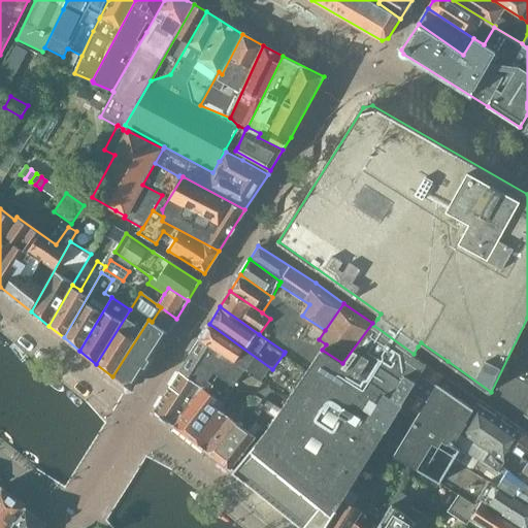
[(176,319),(161,307),(152,322),(167,333),(176,319)]
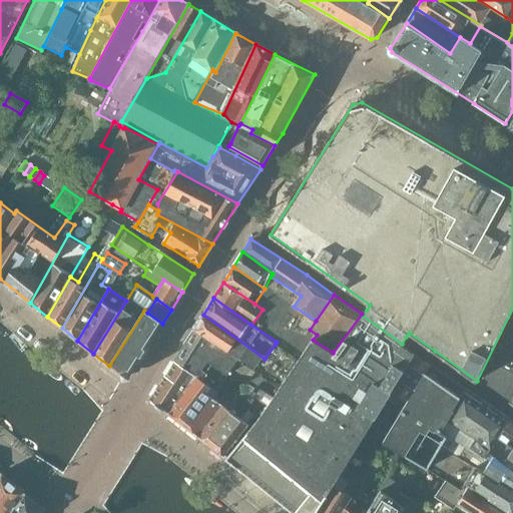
[(144,311),(109,367),(122,377),(129,375),(162,324),(147,313),(144,311)]
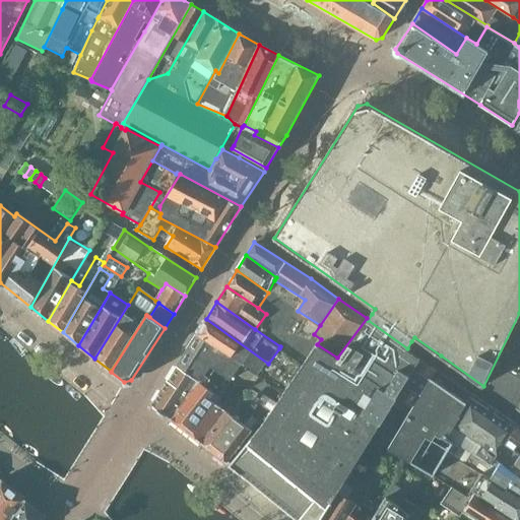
[(368,320),(367,318),(337,358),(317,344),(303,365),(282,393),(230,465),(297,519),(318,519),(337,491),(382,419),(388,409),(396,396),(420,358),(407,348),(368,320)]
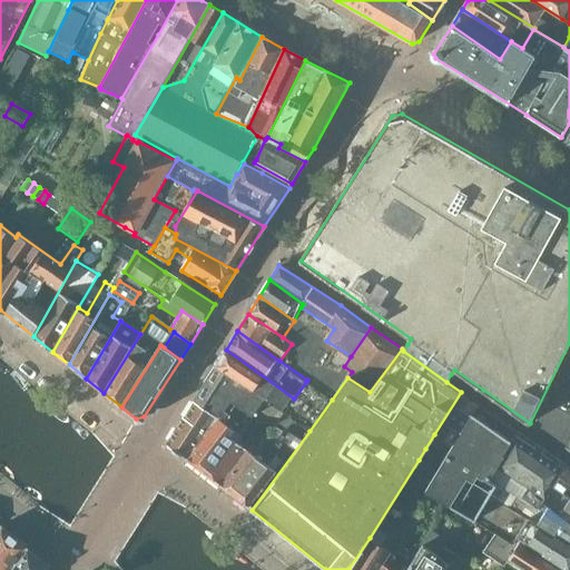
[(216,365),(246,386),(285,413),(285,414),(310,431),(332,400),(306,382),(294,399),(226,350),(216,365)]
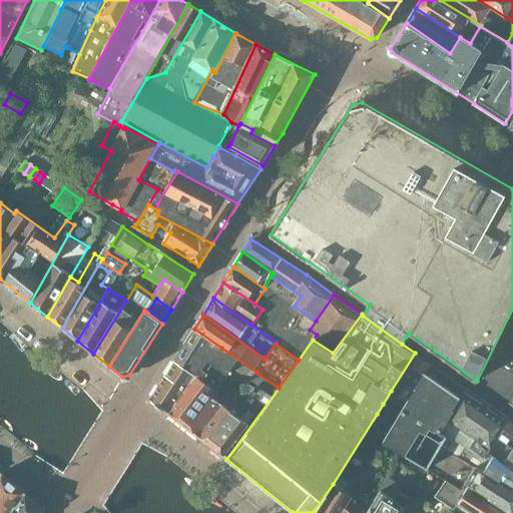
[(512,319),(482,384),(512,406),(512,319)]
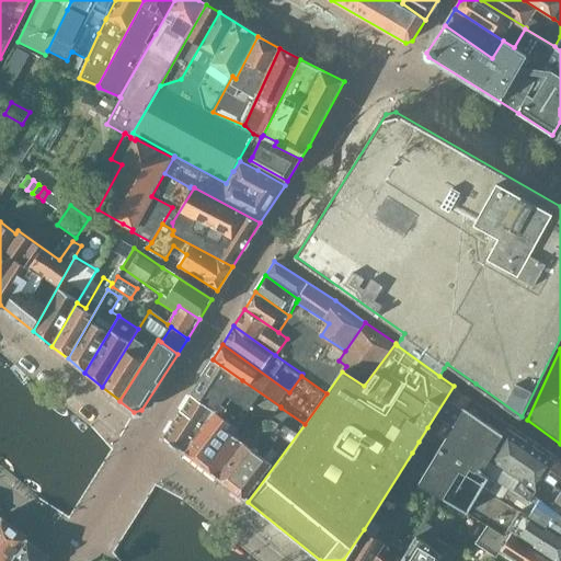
[(213,359),(203,378),(202,378),(225,395),(227,391),(235,397),(232,400),(243,408),(254,415),(273,418),(281,407),(242,380),(213,359)]
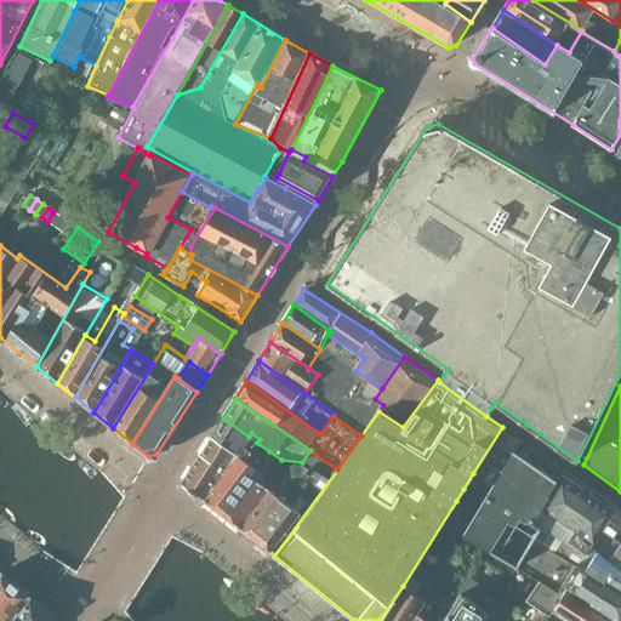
[(257,443),(260,439),(251,433),(249,437),(223,419),(211,437),(237,455),(243,448),(250,453),(257,443)]
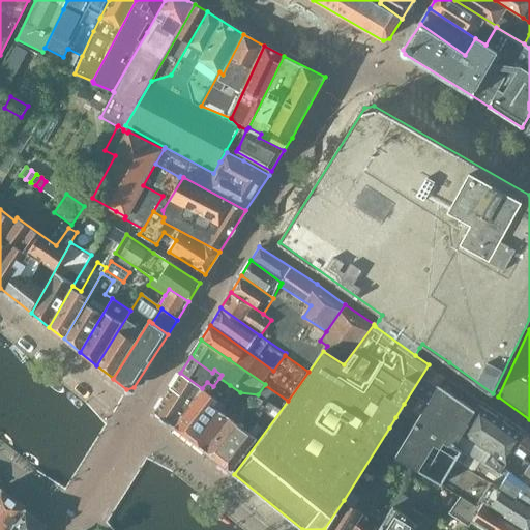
[(404,404),(421,414),(445,376),(429,364),(404,404)]
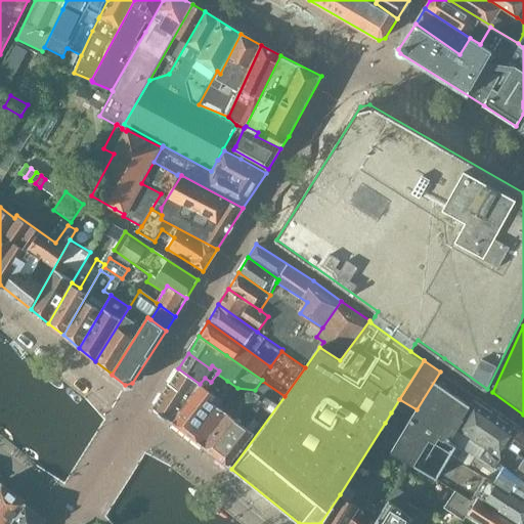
[(186,433),(215,395),(207,389),(212,383),(211,382),(205,378),(200,384),(178,368),(154,408),(186,433)]
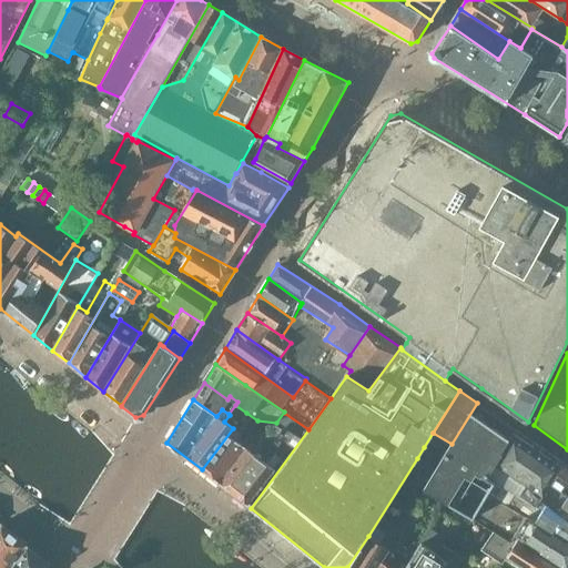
[(452,444),(424,489),(473,519),(473,518),(494,531),(482,550),(503,564),(505,560),(519,538),(514,535),(527,518),(535,521),(509,505),(516,495),(489,477),(496,466),(525,486),(518,496),(530,504),(537,508),(541,503),(553,485),(566,465),(478,404),(452,444)]
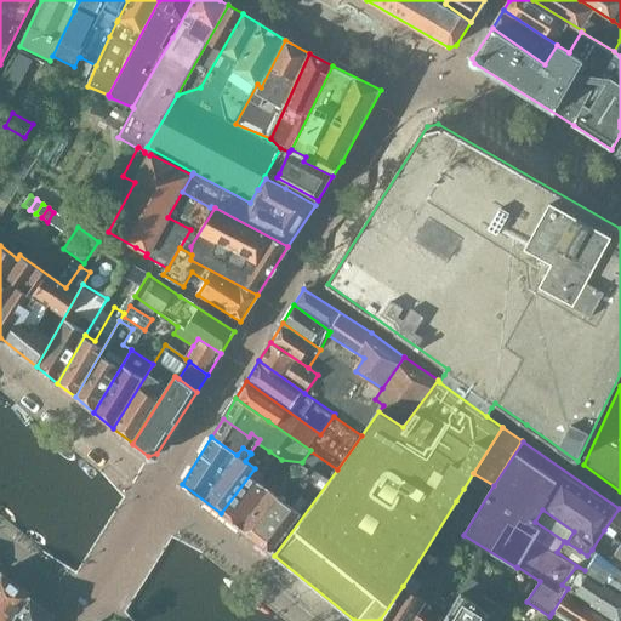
[(274,461),(266,456),(221,513),(271,553),(301,514),(320,486),(319,479),(301,466),(281,491),(273,485),(269,490),(258,482),(274,461)]
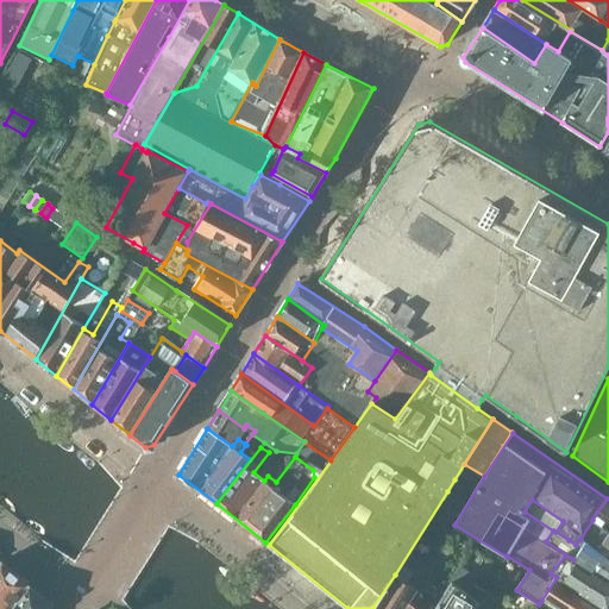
[(454,479),(447,491),(458,498),(465,487),(454,479)]
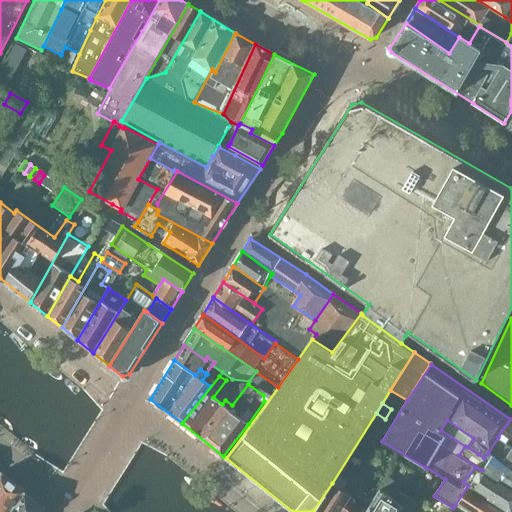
[(498,437),(511,446),(511,420),(510,419),(498,437)]
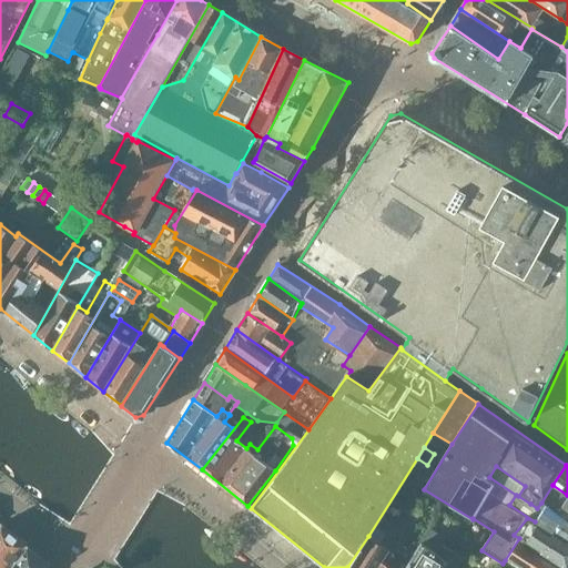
[(567,495),(553,485),(541,503),(567,520),(567,495)]
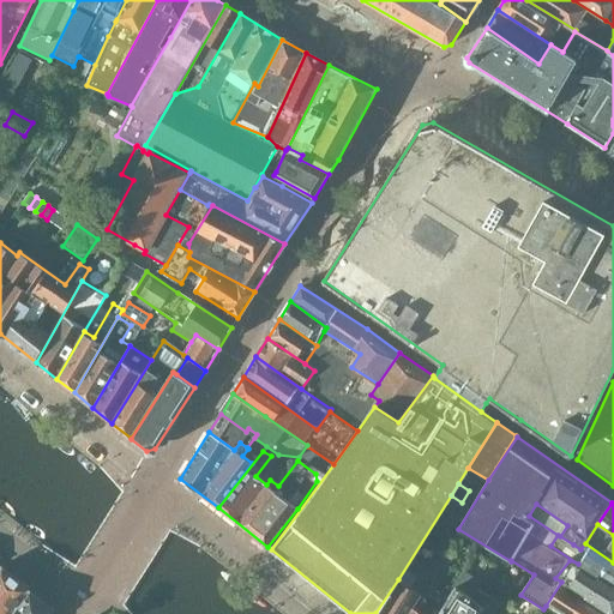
[(578,564),(613,587),(613,563),(585,543),(581,549),(573,545),(571,549),(583,557),(578,564)]
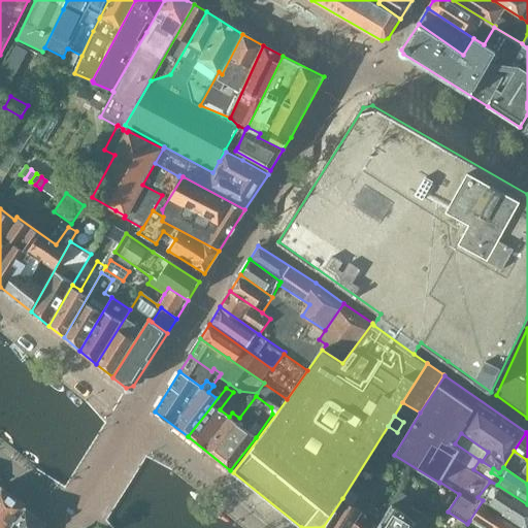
[(350,527),(378,481),(380,479),(376,475),(368,489),(364,487),(353,503),(342,498),(323,527),(350,527)]
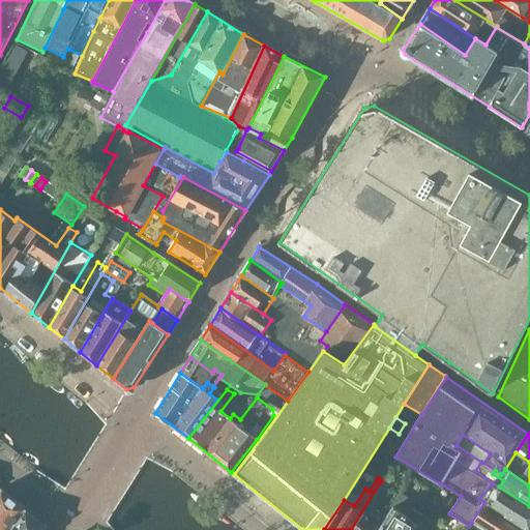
[(386,486),(380,482),(351,529),(377,529),(386,516),(380,512),(393,493),(385,487),(386,486)]
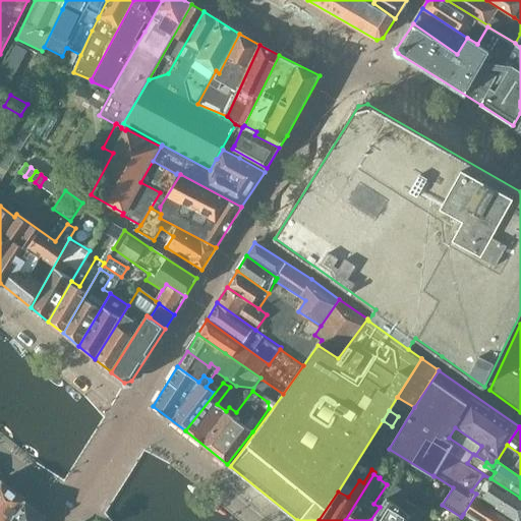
[(476,494),(519,520),(520,520),(520,498),(490,478),(483,475),(471,490),(476,494)]
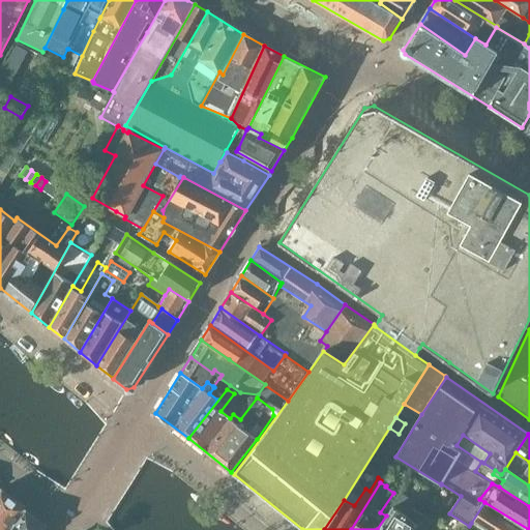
[(411,529),(417,522),(422,513),(423,516),(435,498),(419,489),(405,512),(392,505),(377,529),(411,529)]
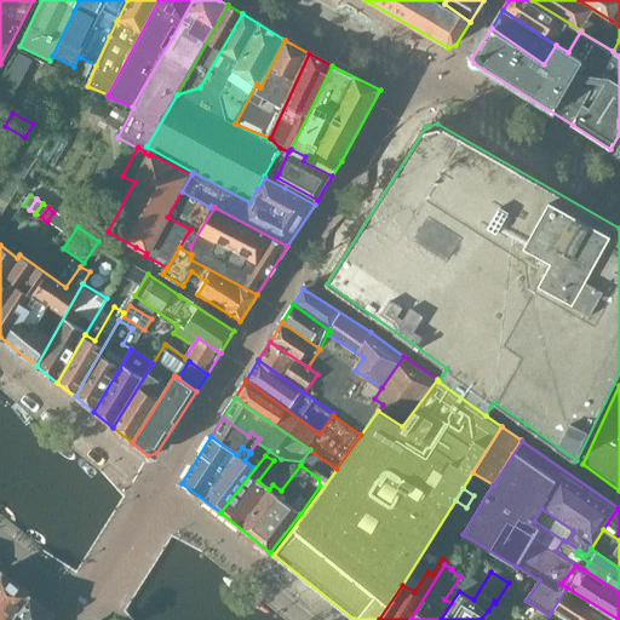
[(0,619),(12,619),(30,597),(1,574),(0,574),(0,619)]
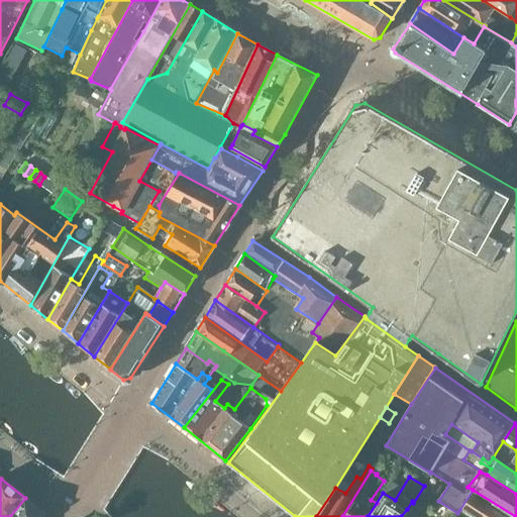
[(459,510),(470,516),(515,516),(473,490),(459,510)]
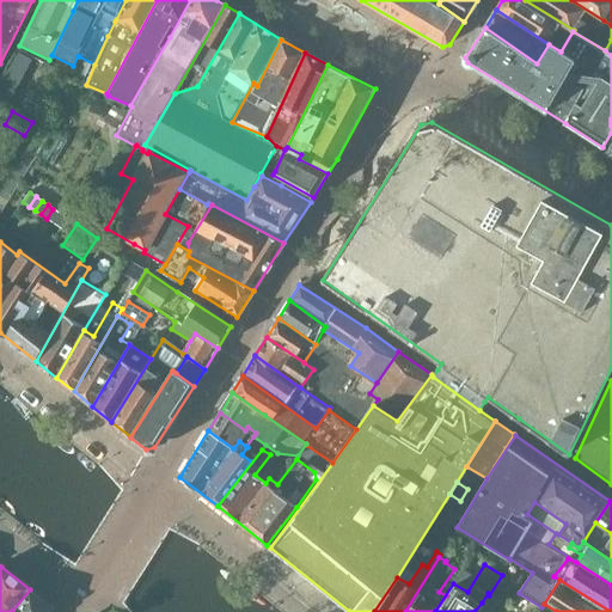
[(30,589),(12,611),(48,611),(48,605),(30,589)]
